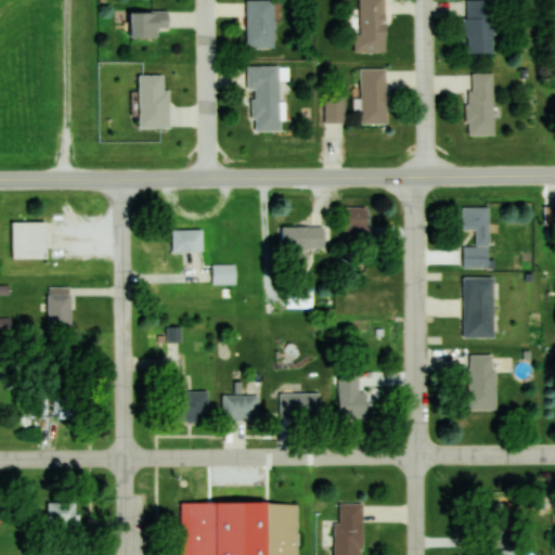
[(273,0),(246,0),(247,48),(274,48),(273,0)]
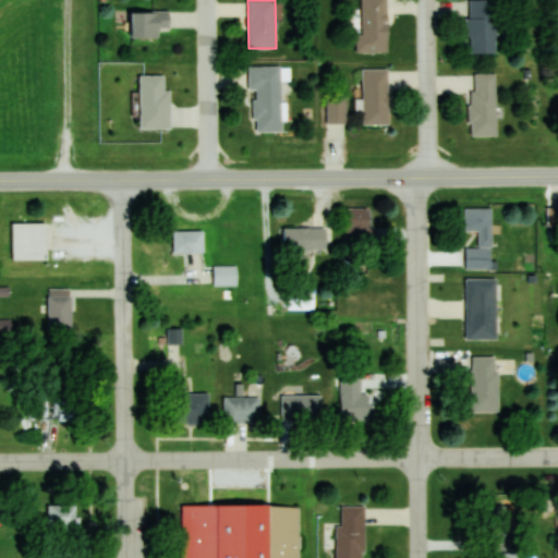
[(387,51),(387,0),(361,0),(362,35),(356,35),(356,51),(387,51)]
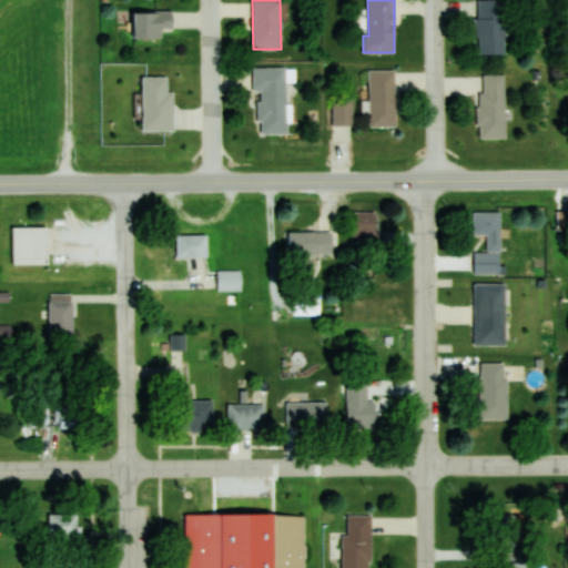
[(505,0),(477,0),(477,53),(506,53),(505,0)]
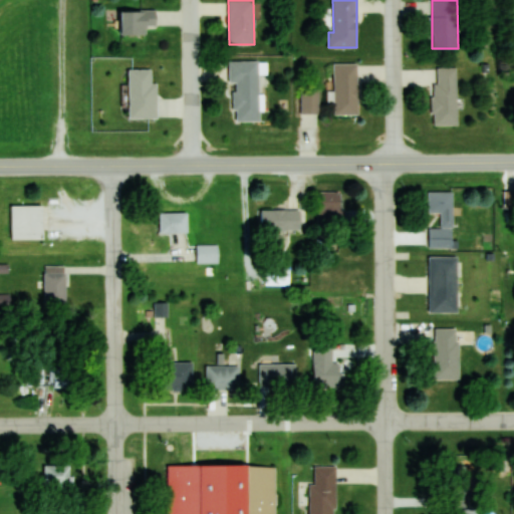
[(147,34),(147,28),(156,28),(156,10),(121,10),(121,34),(147,34)]
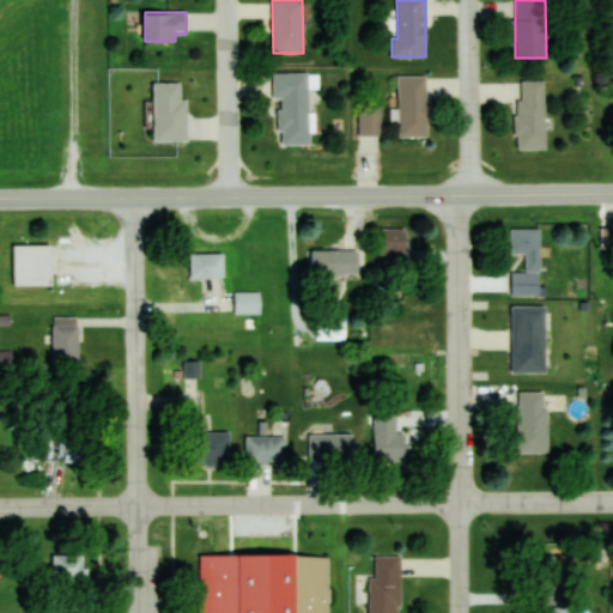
[(273,98),(280,98),(279,144),(308,144),(309,73),(273,72),(273,98)]
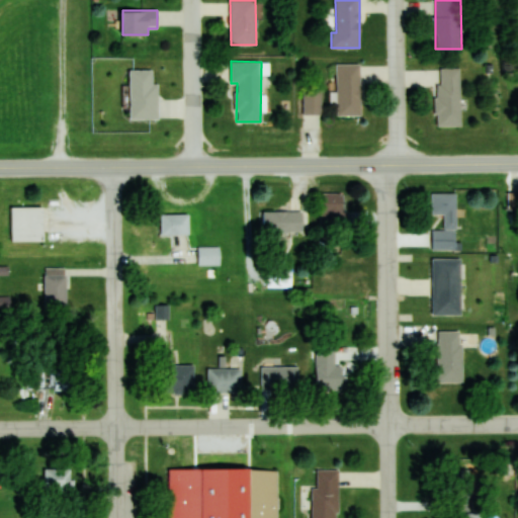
[(361,64),(337,64),(337,115),(361,115),(361,64)]
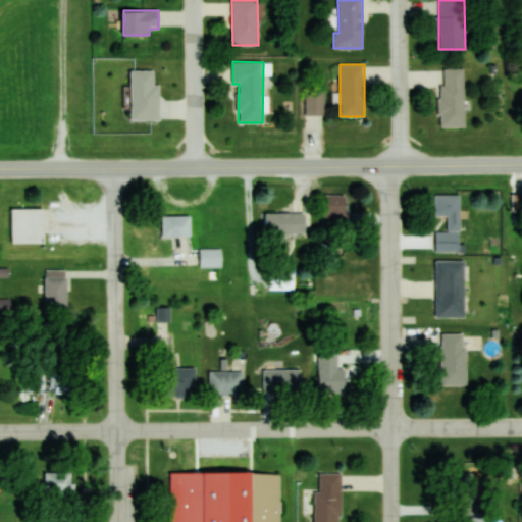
[(465,68),(440,68),(440,126),(465,126),(465,68)]
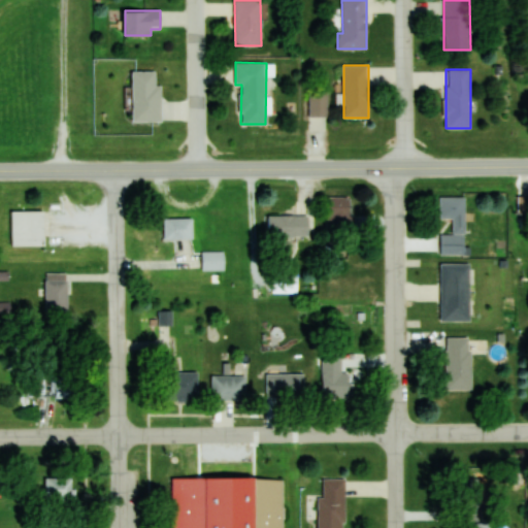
[(157,71),(132,71),(132,122),(162,122),(162,86),(157,86),(157,71)]
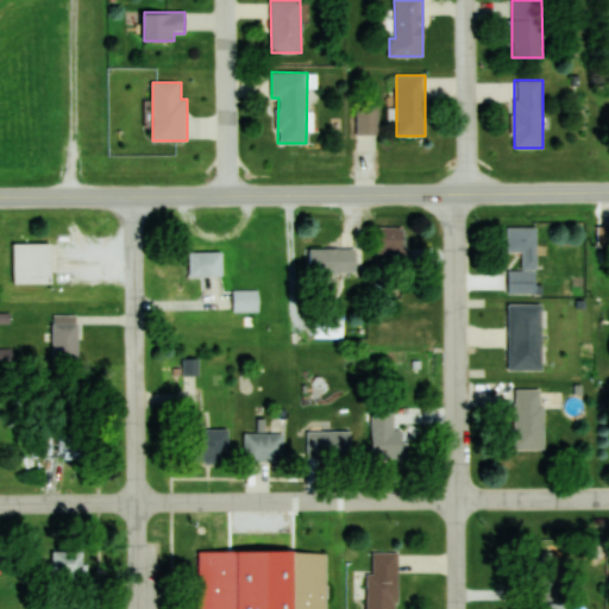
[(357,135),(377,135),(377,105),(357,105),(357,135)]
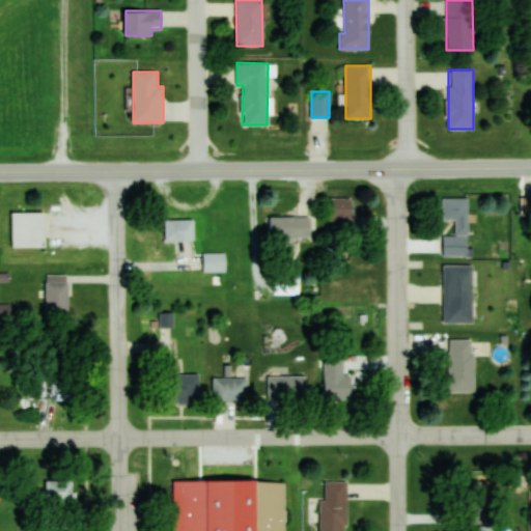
[(328,238),(354,238),(354,197),(328,197),(328,238)]
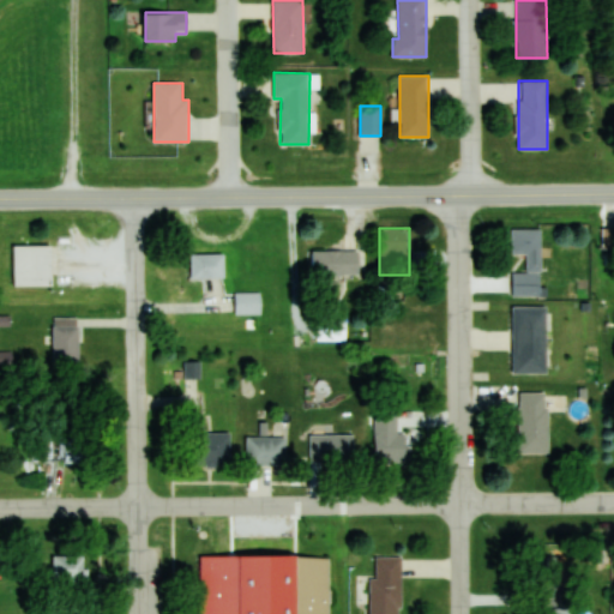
[(512,294),(540,295),(541,228),(511,228),(511,254),(527,254),(527,272),(512,272),(512,294)]
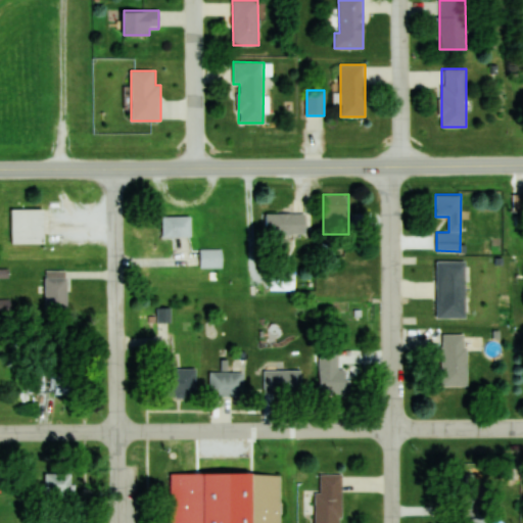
[(522,194),(513,195),(514,210),(522,209),(522,194)]
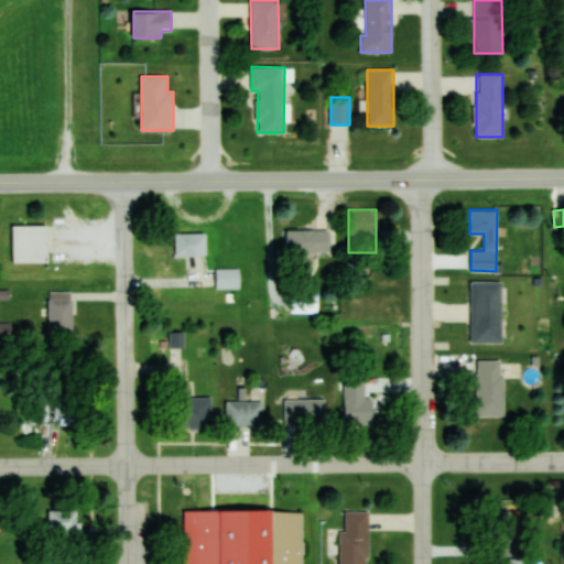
[(47,225),(11,225),(11,263),(47,263),(47,225)]
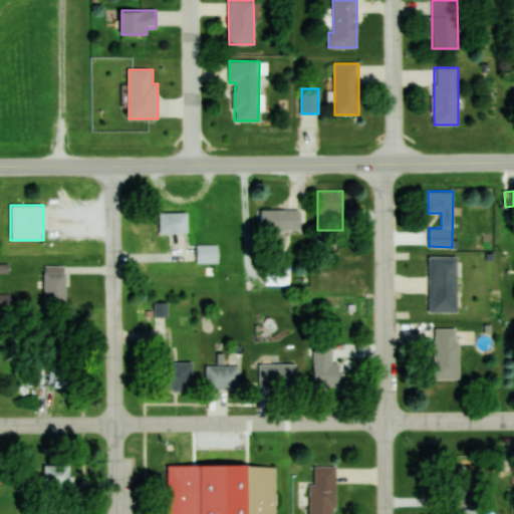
[(300,209),(260,209),(260,229),(300,229),(300,209)]
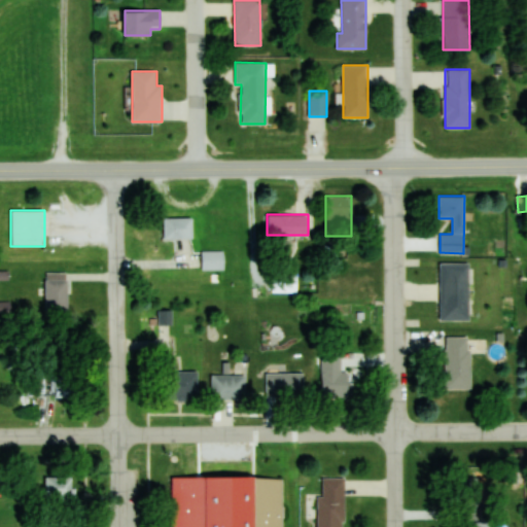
[(192,218),(162,218),(162,238),(192,238),(192,218)]
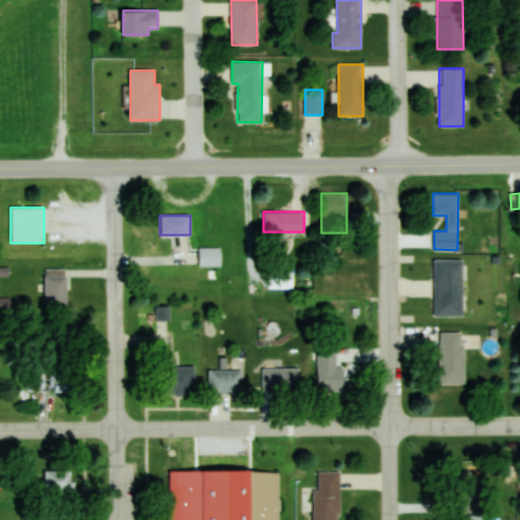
[(199,266),(221,266),(221,247),(199,247),(199,266)]
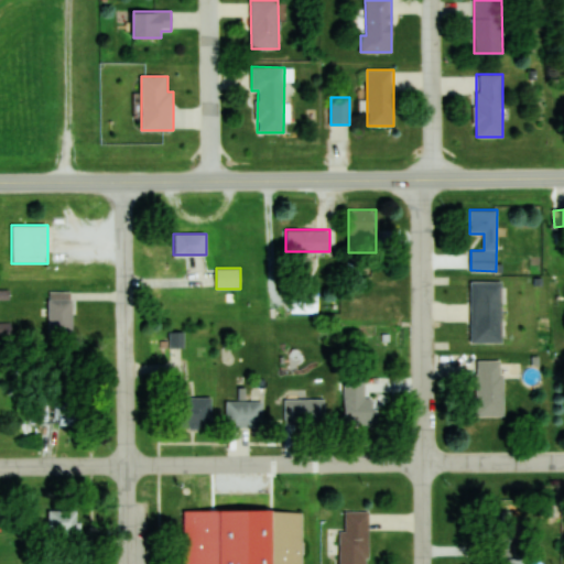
[(502,280),(472,280),(472,342),(502,342),(502,280)]
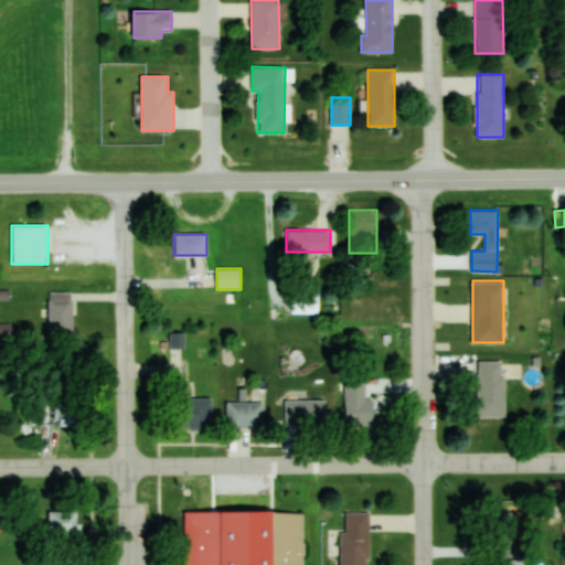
[(49,334),(72,333),(72,291),(49,291),(49,334)]
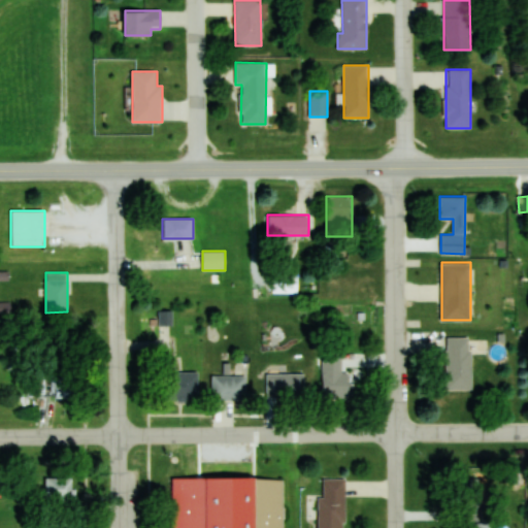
[(171,325),(171,310),(158,310),(158,325),(171,325)]
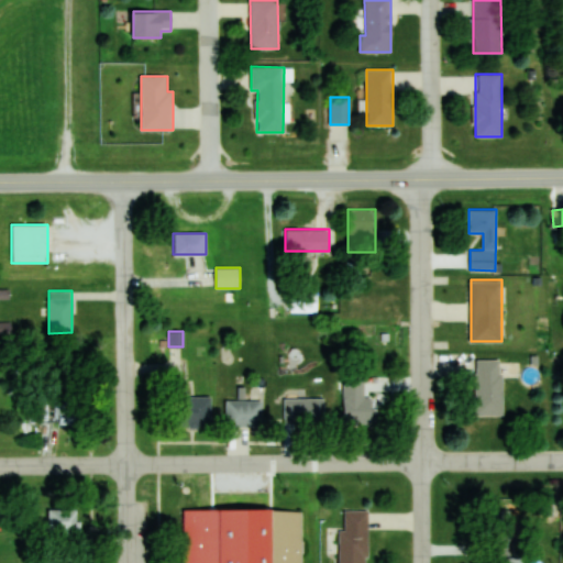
[(501,416),(503,359),(474,359),(474,415),(501,416)]
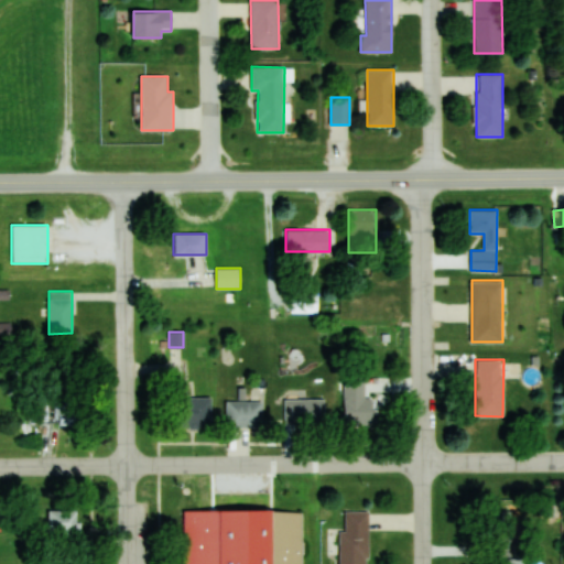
[(343,380),(344,426),(376,425),(376,398),(365,398),(365,380),(343,380)]
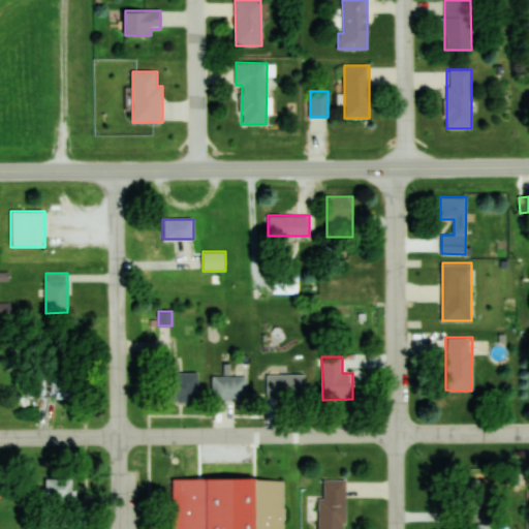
[(169,372),(169,401),(198,401),(198,372),(169,372)]
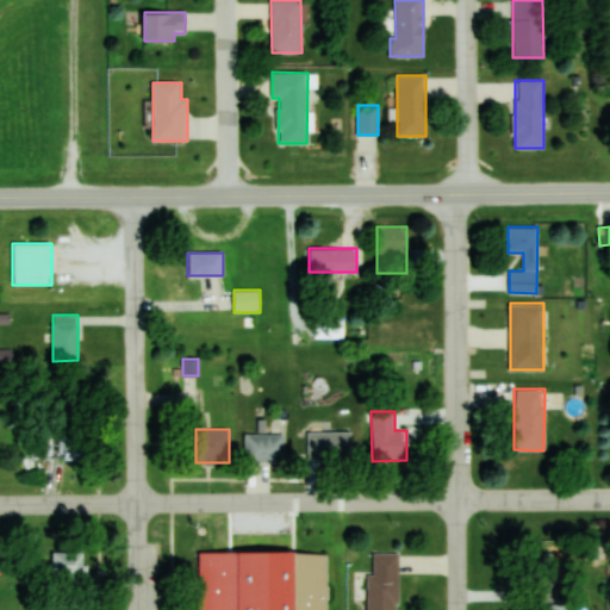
[(307,459),(350,459),(350,431),(307,431),(307,459)]
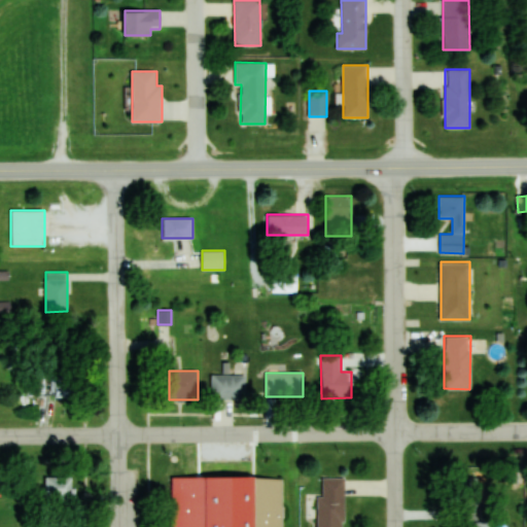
[(50,396),(74,396),(74,374),(50,374),(50,396)]
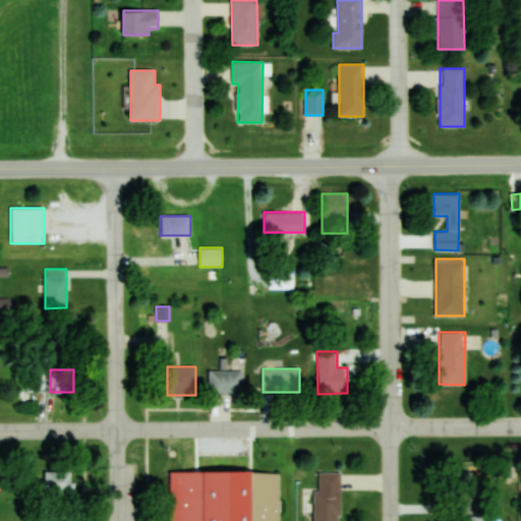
[(209,394),(242,394),(242,370),(209,370),(209,394)]
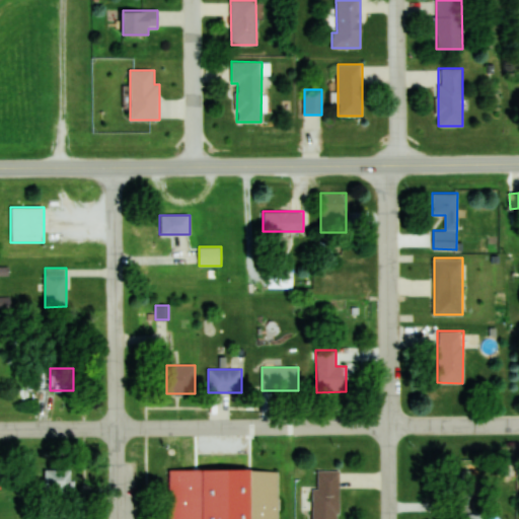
[(44,469),(44,493),(71,493),(71,469),(44,469)]
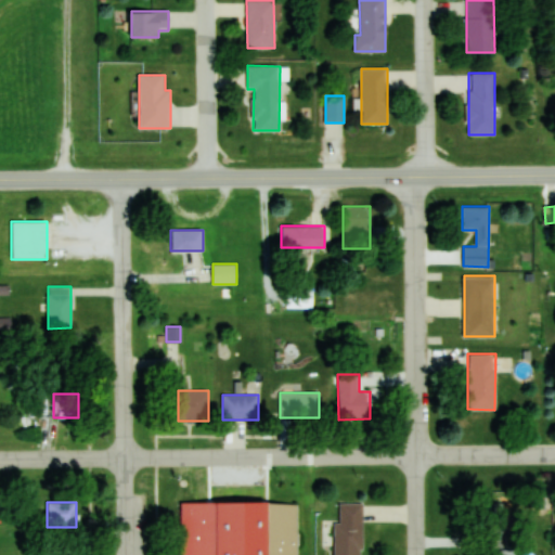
[(334,523),(333,554),(362,554),(363,503),(339,503),(339,523),(334,523)]
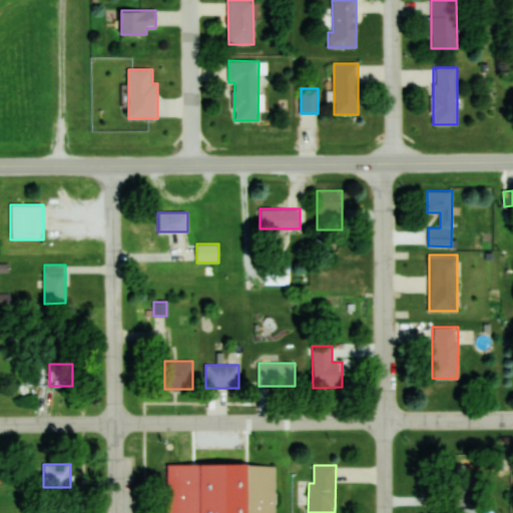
[(279,512),(279,467),(194,469),(194,512),(279,512)]
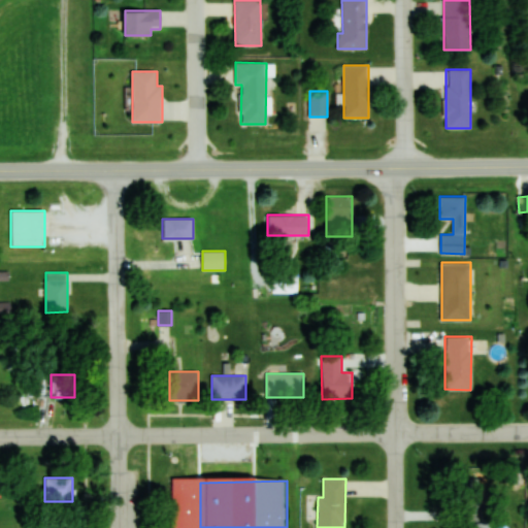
[(182,500),(182,482),(165,482),(165,500),(182,500)]
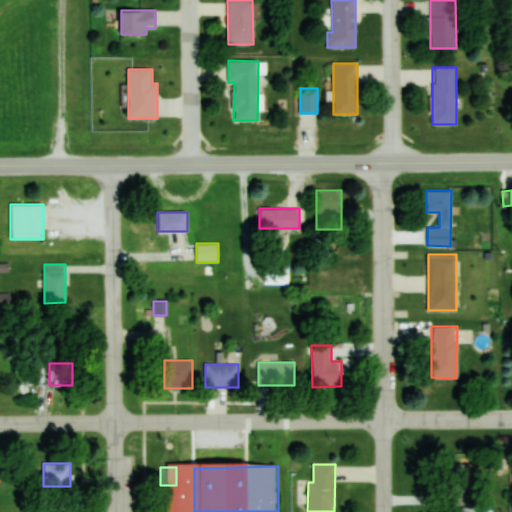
[(465,507),(465,474),(452,474),(451,511),(472,511),(473,507),(465,507)]
